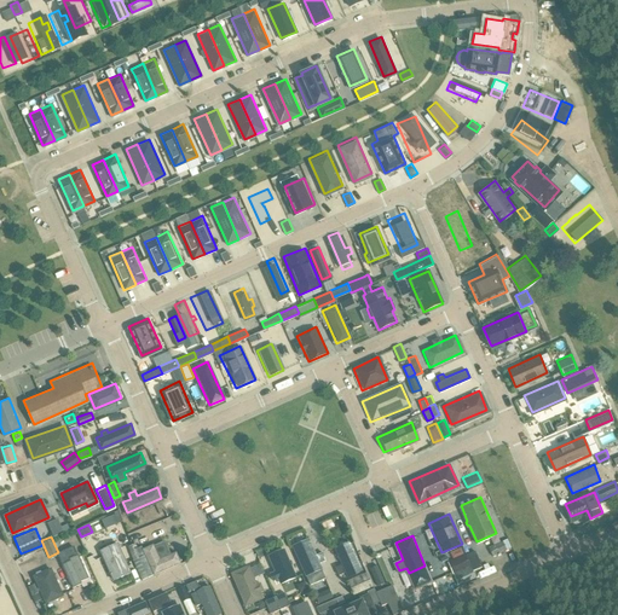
[(322,550),(316,553),(309,537),(293,544),(306,573),(310,582),(325,576),(321,567),(319,561),(325,558),(322,550)]
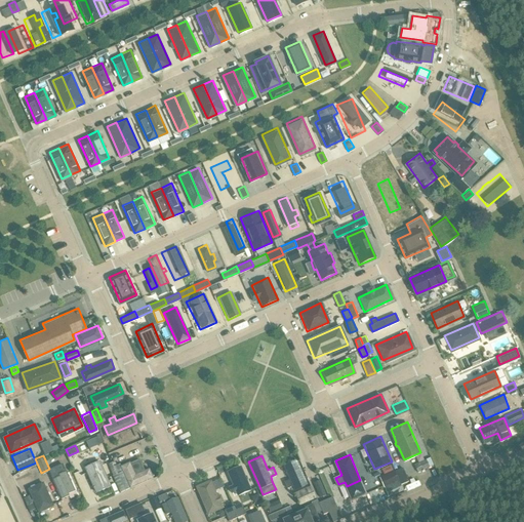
[(252,488),(238,457),(222,464),(236,495),(252,488)]
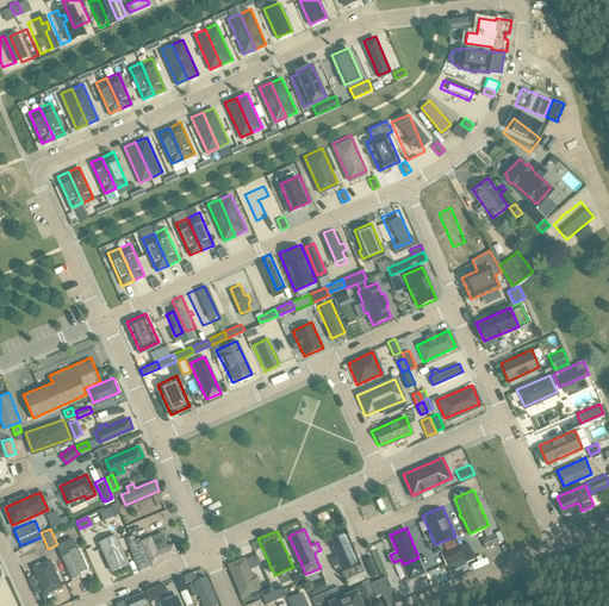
[(495,531),(480,537),(485,547),(498,539),(495,531)]
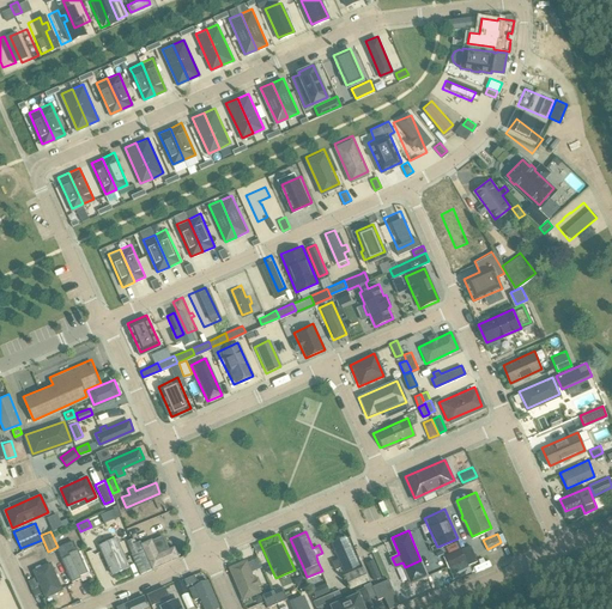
[(151,567),(139,539),(134,540),(133,536),(126,539),(134,561),(135,564),(139,572),(140,572),(151,567)]
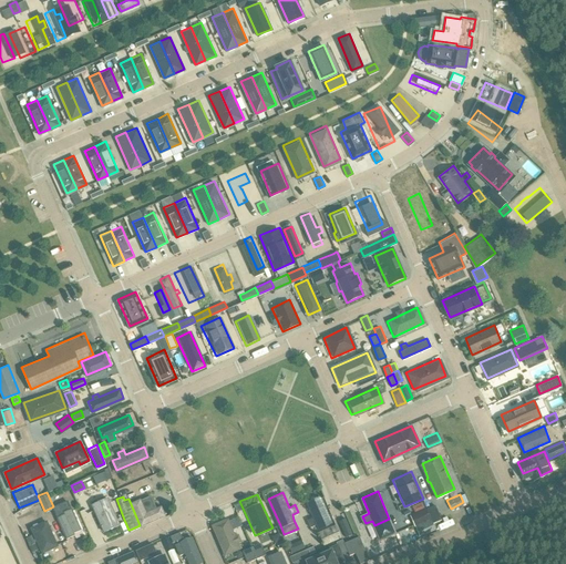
[(317,524),(318,527),(331,522),(320,496),(307,502),(314,516),(307,519),(310,525),(310,526),(317,524)]
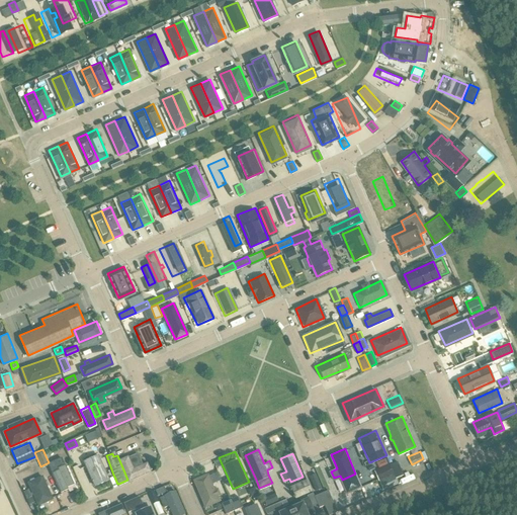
[(377,460),(379,464),(388,461),(385,456),(377,460)]
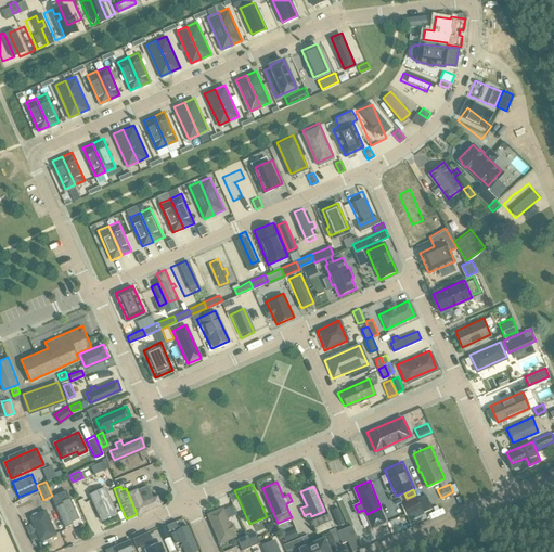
[(432,508),(425,492),(417,496),(424,511),(432,508)]
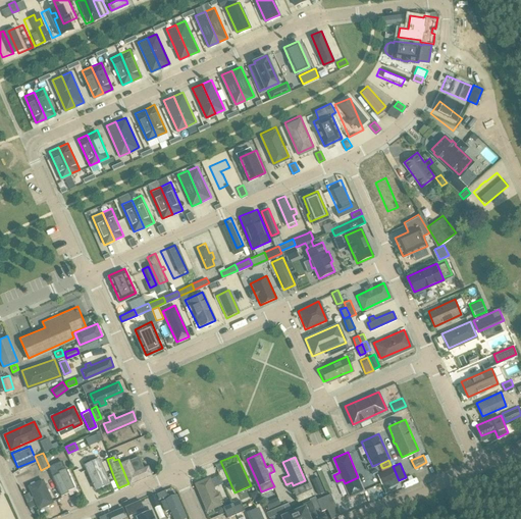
[(98,467),(93,469),(92,465),(83,469),(93,492),(102,488),(96,475),(100,473),(98,467)]
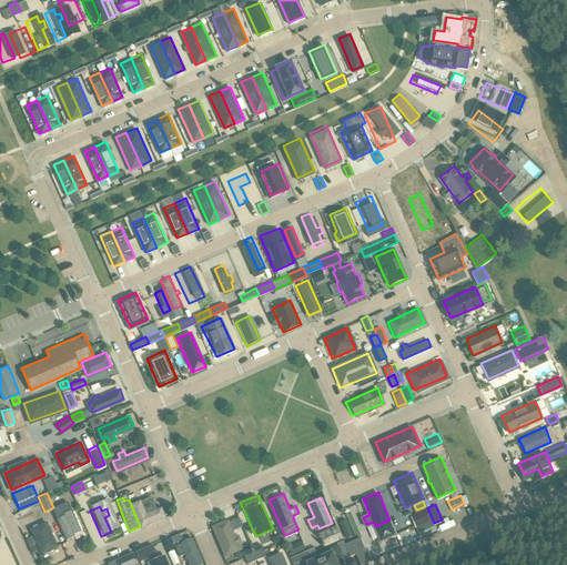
[(213,514),(228,548),(245,541),(230,507),(213,514)]
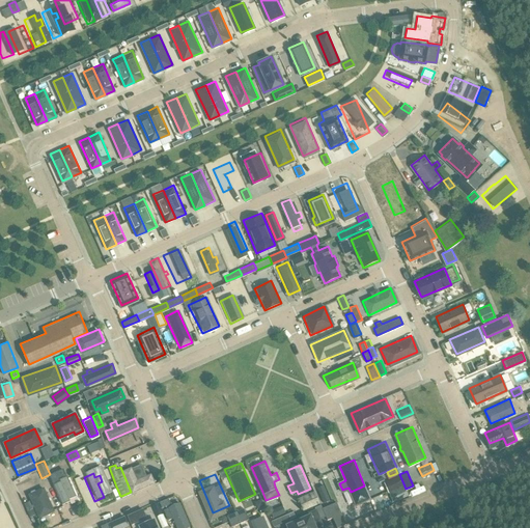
[(384,481),(388,492),(402,485),(398,475),(384,481)]
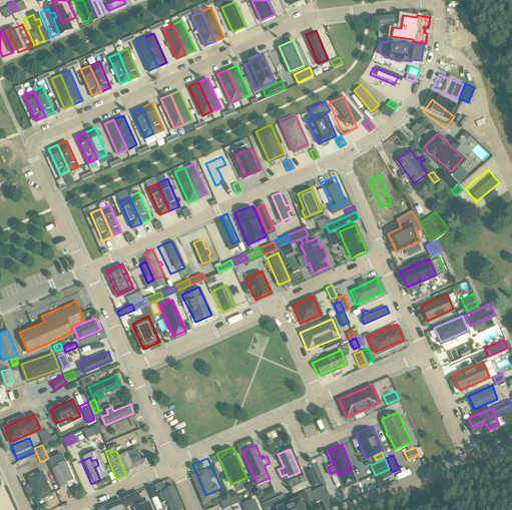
[(312,467),(306,469),(312,484),(318,481),(312,467)]
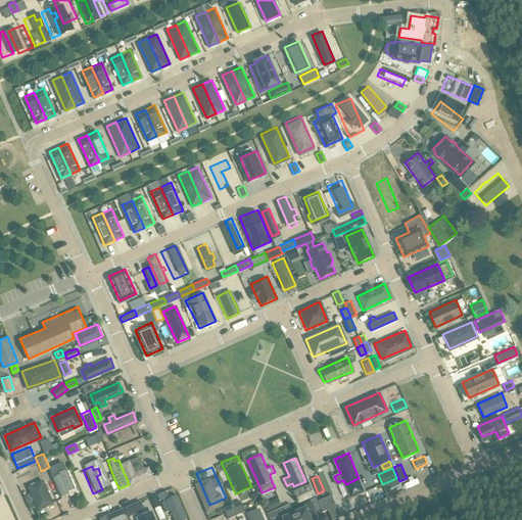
[(400,487),(396,478),(382,484),(386,493),(400,487)]
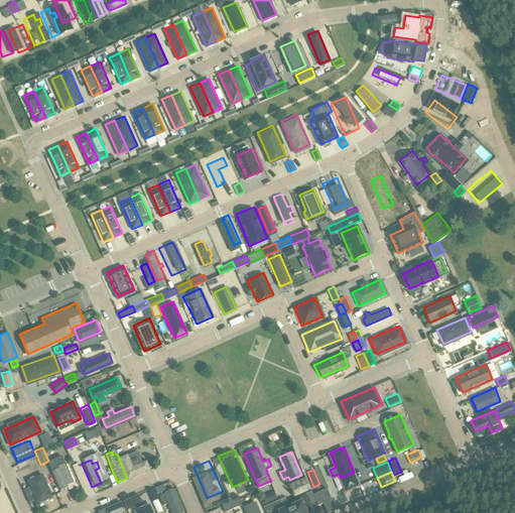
[(305,475),(289,482),(294,494),(310,487),(305,475)]
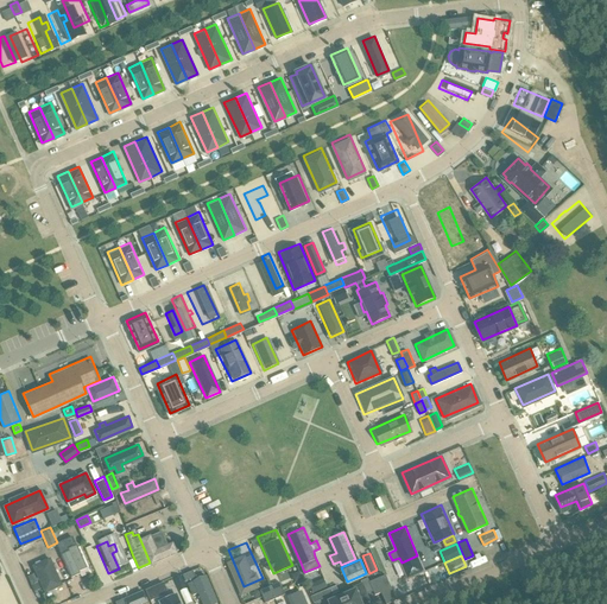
[(182,572),(185,579),(195,574),(193,567),(182,572)]
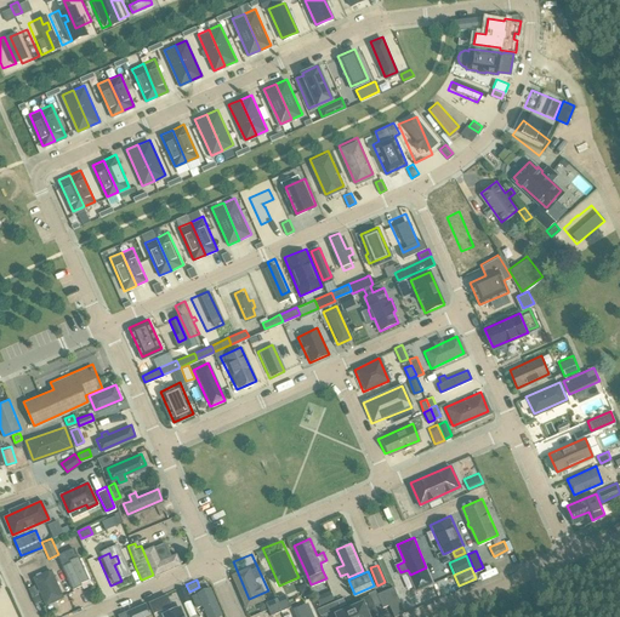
[(177,588),(182,600),(188,598),(187,594),(185,587),(183,586),(177,588)]
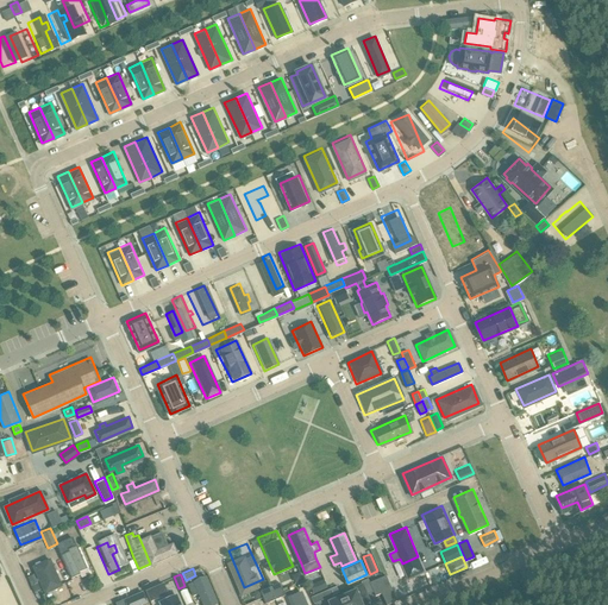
[(381,591),(387,603),(396,599),(386,574),(370,580),(375,593),(381,591)]
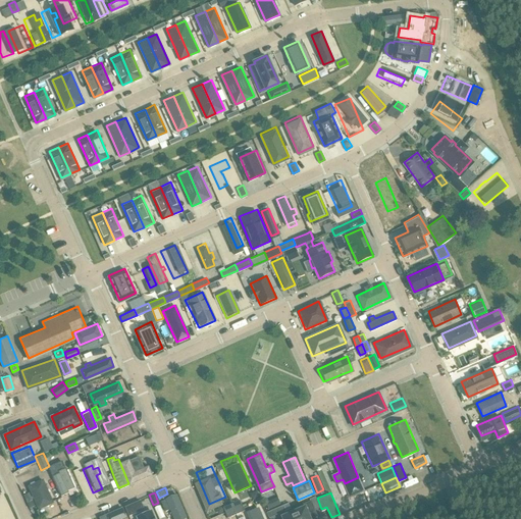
[(265,501),(268,508),(279,503),(276,496),(265,501)]
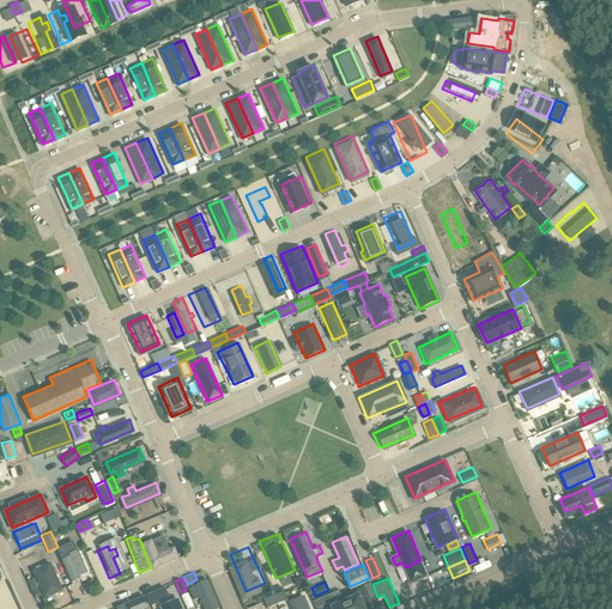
[(218,608),(207,583),(188,591),(195,608),(218,608)]
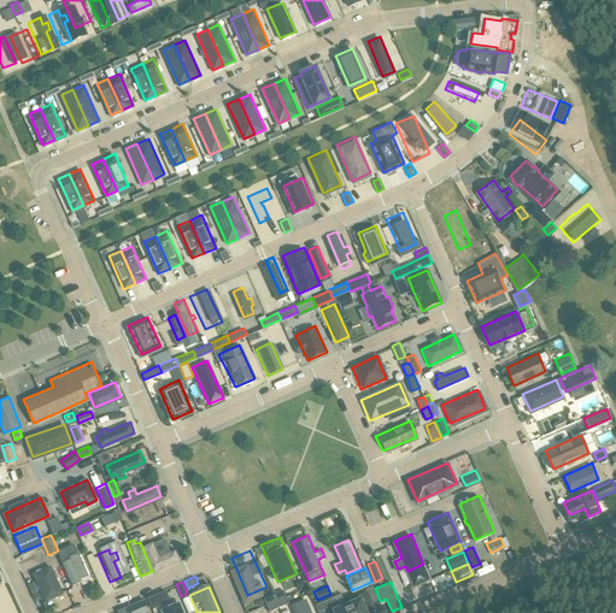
[(30,591),(34,599),(41,595),(39,588),(30,591)]
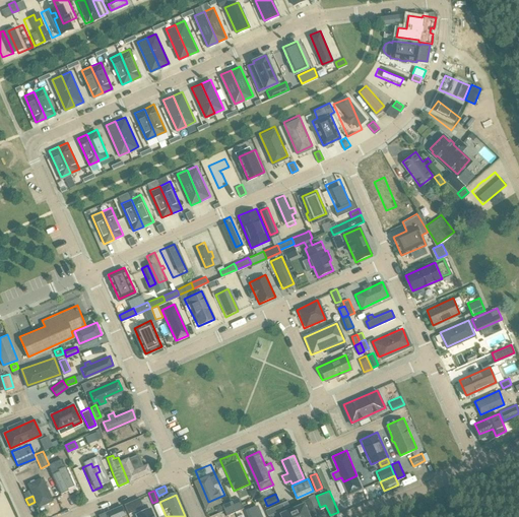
[(239,496),(230,500),(233,505),(234,504),(241,502),(239,496)]
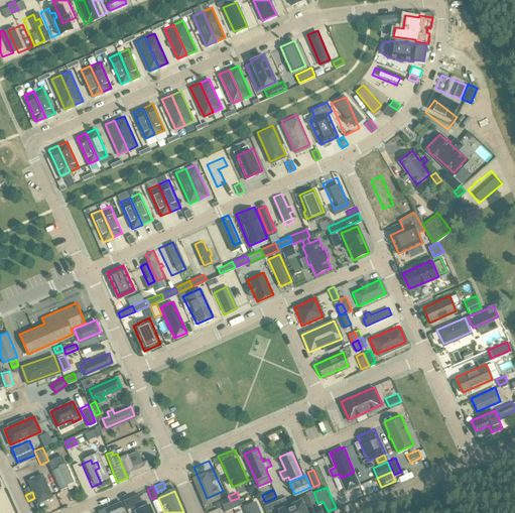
[(280,512),(306,512),(305,511),(312,508),(305,492),(296,496),(297,497),(278,506),(280,512)]
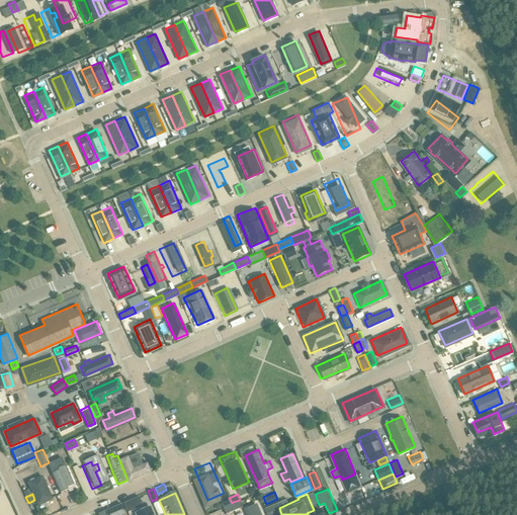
[(127,510),(140,505),(142,504),(139,495),(123,501),(127,510)]
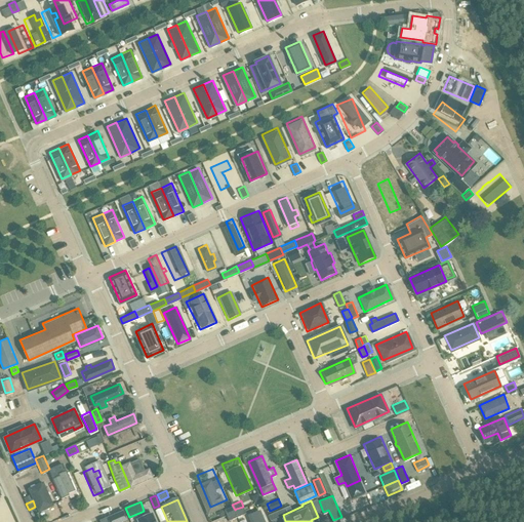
[(232,505),(224,509),(226,514),(235,510),(232,505)]
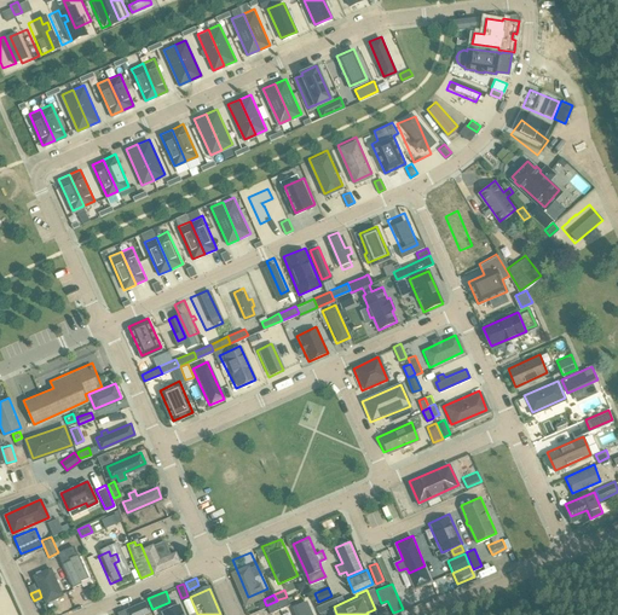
[(278,599),(277,601),(279,607),(289,603),(287,597),(278,599)]
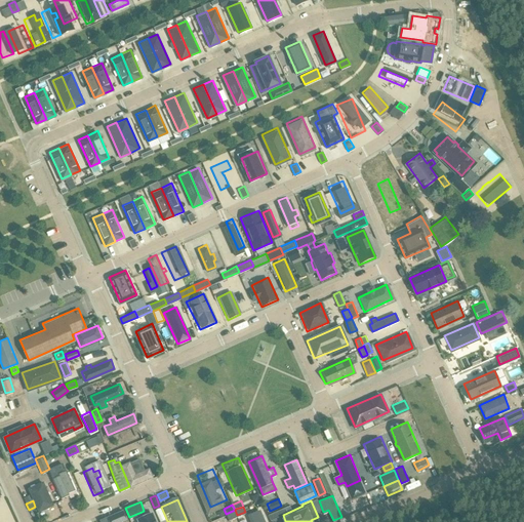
[(109,521),(118,521),(126,519),(122,510),(107,516),(109,521)]
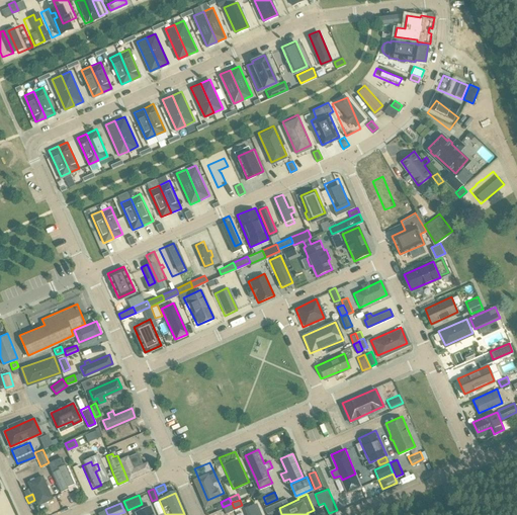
[(232,503),(223,507),(226,512),(234,508),(232,503)]
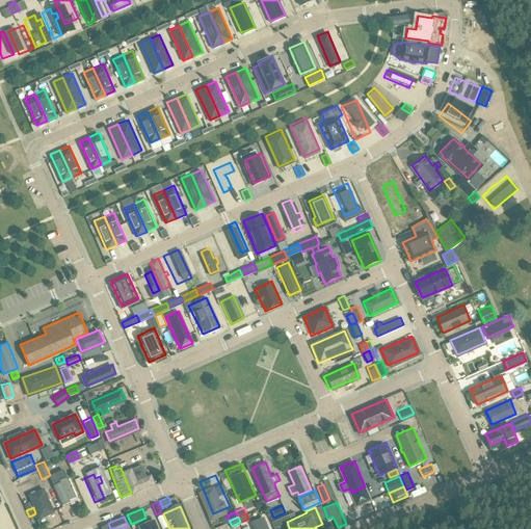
[(249,525),(250,528),(269,528),(265,518),(249,525)]
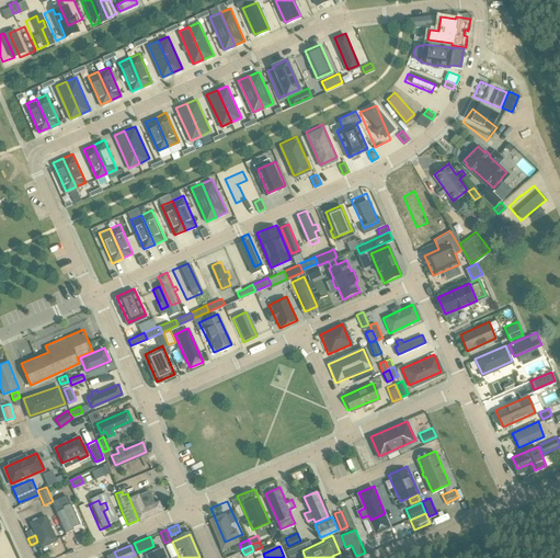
[(146,554),(148,557),(167,557),(162,547),(146,554)]
